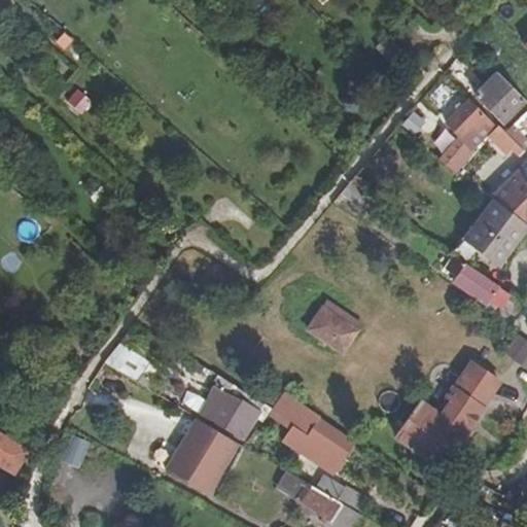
[(349,0),(348,0),(330,0),(340,9),(349,0)]
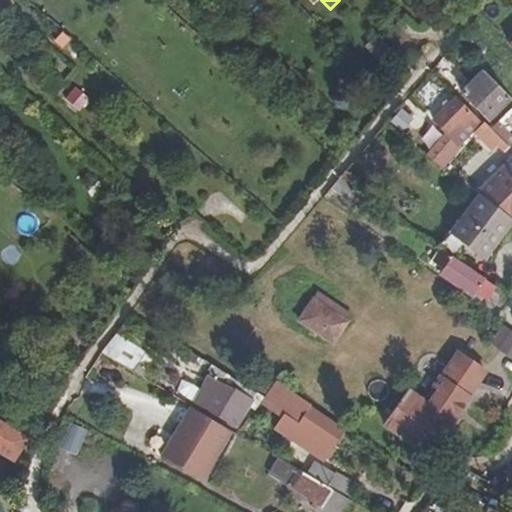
[(386,66),(395,57),(378,40),(369,49),(386,66)]
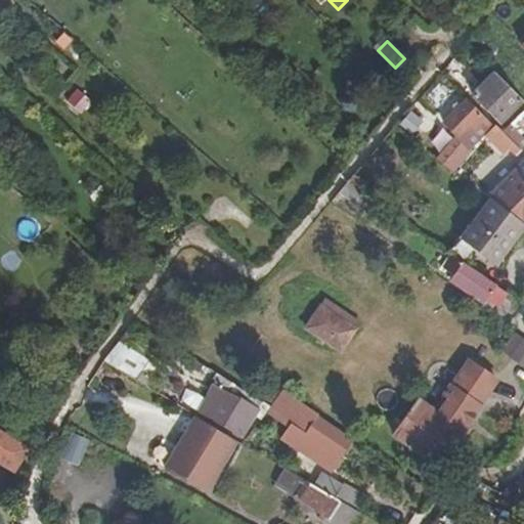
[(498,117),(520,96),(494,71),(474,91),(498,117)]
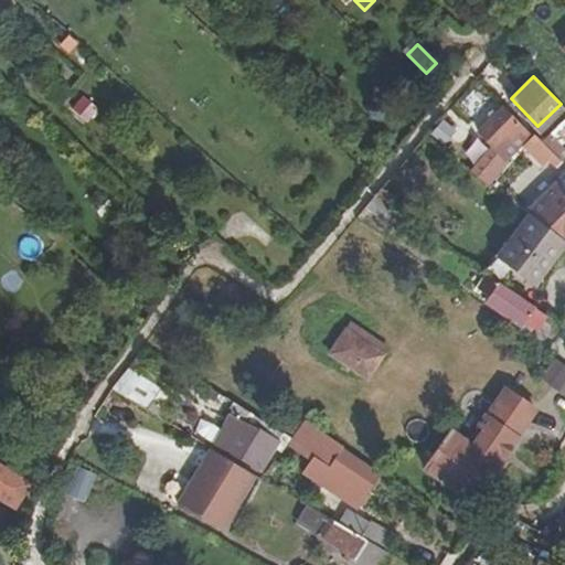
[(507,158),(530,134),(502,107),(479,131),(507,158)]
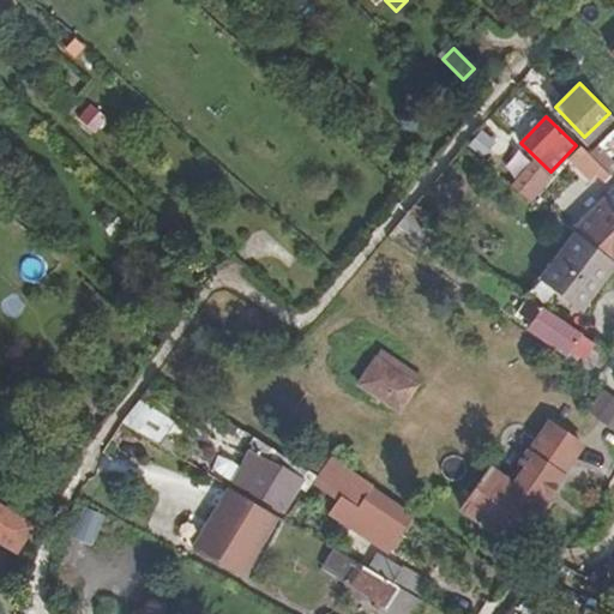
[(613,127),(589,152),(613,176),(613,158),(611,155),(613,150),(613,127)]
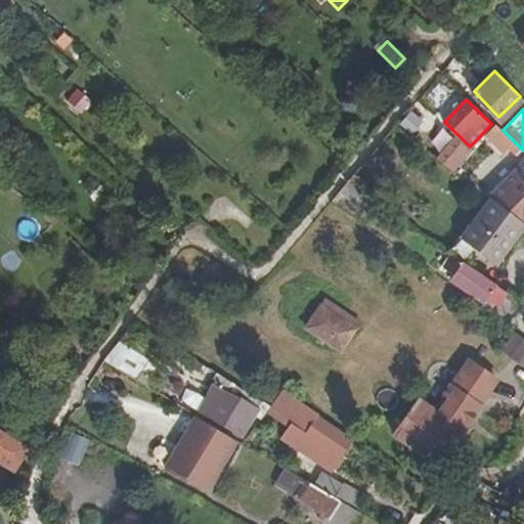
[(495,123),(484,138),(506,156),(509,150),(516,157),(523,150),(503,130),(495,123)]
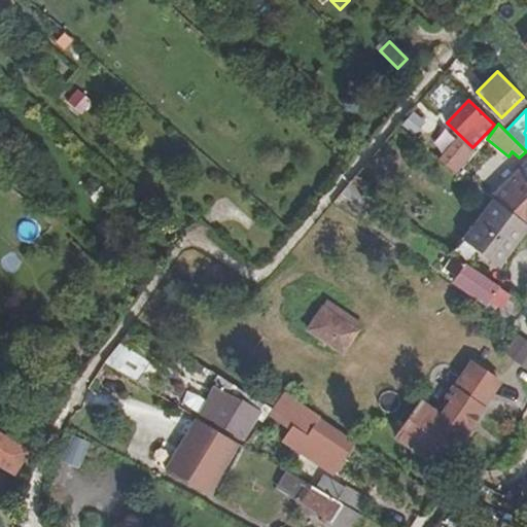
[(526,224),(526,164),(491,198),(526,224)]
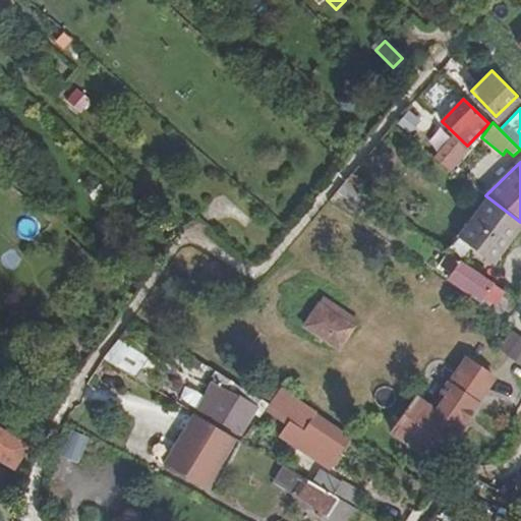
[(485,195),(484,194),(454,234),(488,261),(520,222),(485,195)]
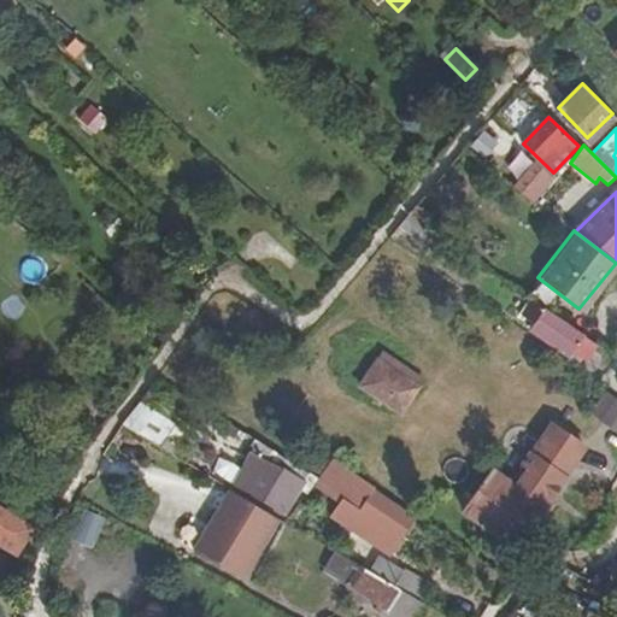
[(591,344),(544,310),(530,329),(560,351),(564,346),(580,358),(591,344)]
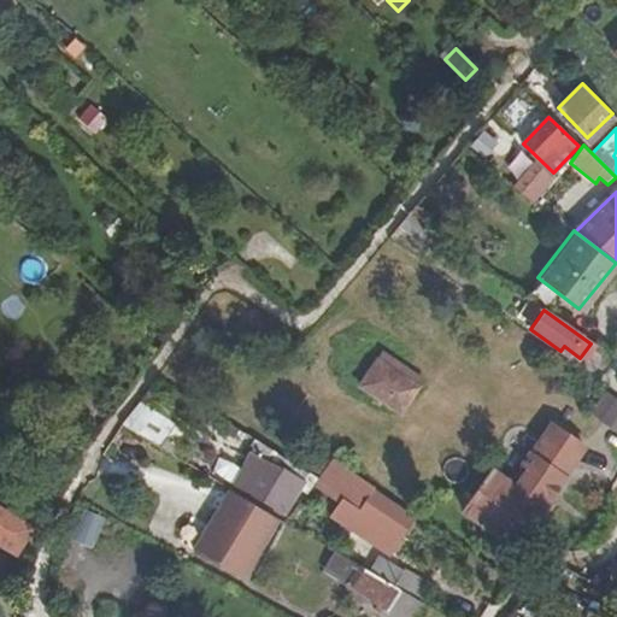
[(393,416),(413,387),(374,360),(354,389),(393,416)]
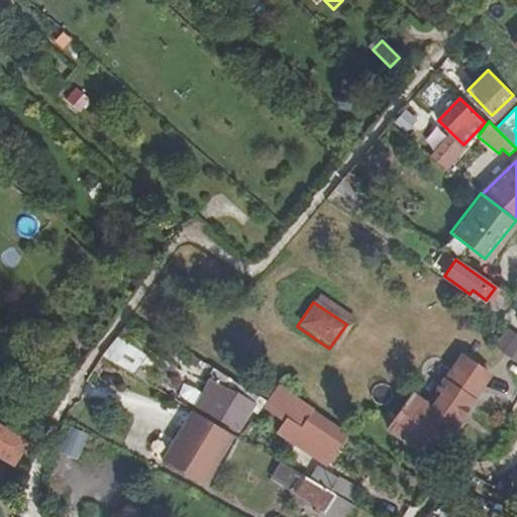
[(100,355),(142,380),(142,371),(150,358),(115,337),(100,355)]
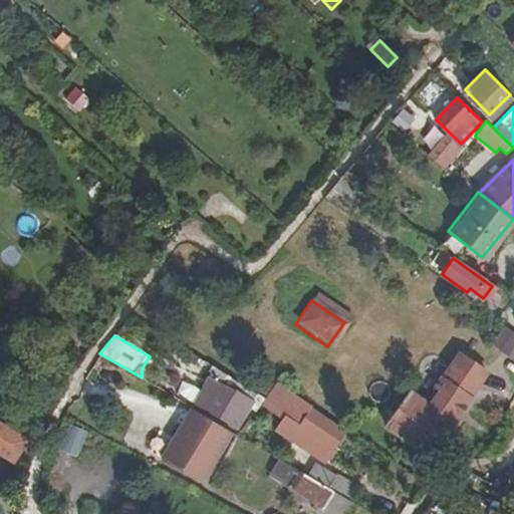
[(432,457),(454,423),(453,423),(469,397),(468,397),(483,370),(456,353),(440,379),(439,378),(424,405),(408,395),(384,428),(432,457)]
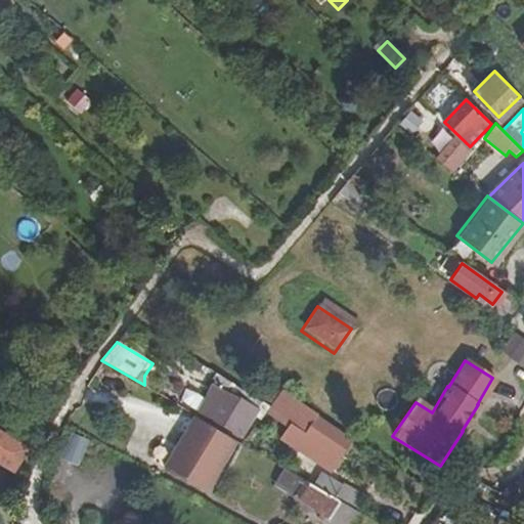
[(260,417),(271,399),(222,372),(199,409),(241,434),(253,412),(260,417)]
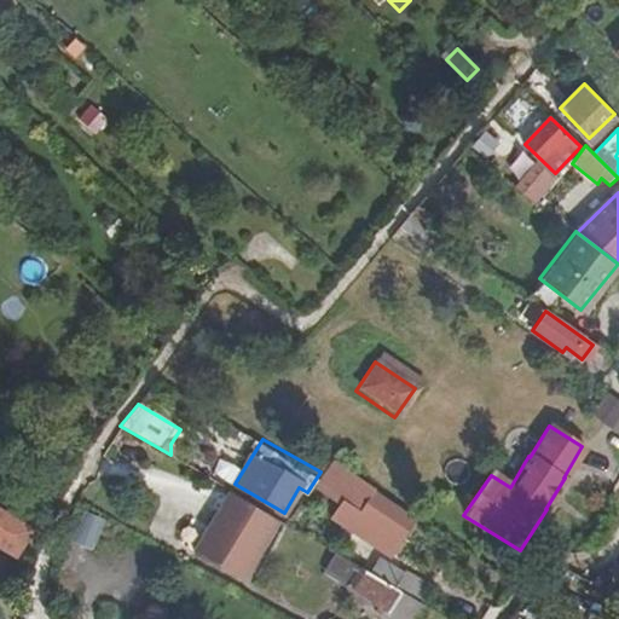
[(276,539),(285,522),(230,490),(194,550),(241,578),(266,534),(276,539)]
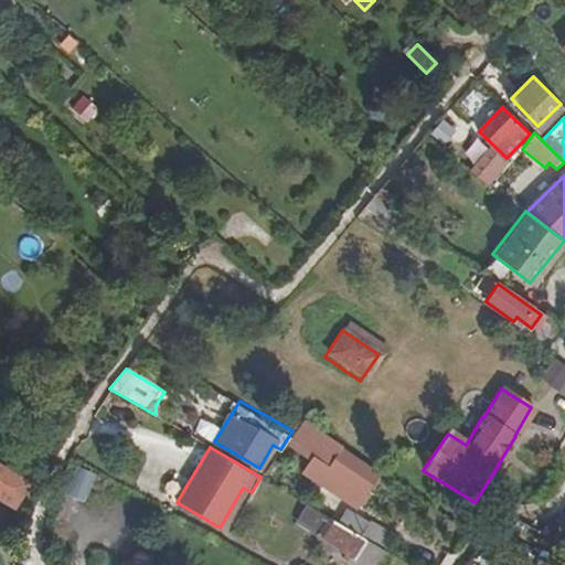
[(322,454),(311,471),(363,501),(373,483),(322,454)]
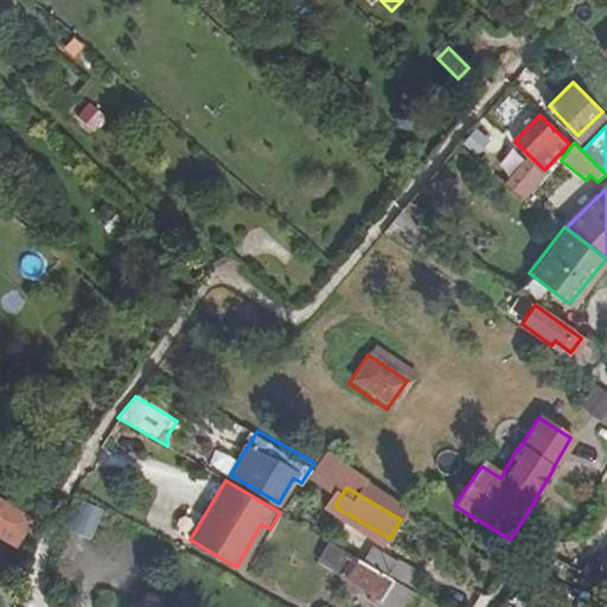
[(0,537),(12,544),(27,522),(0,504),(0,537)]
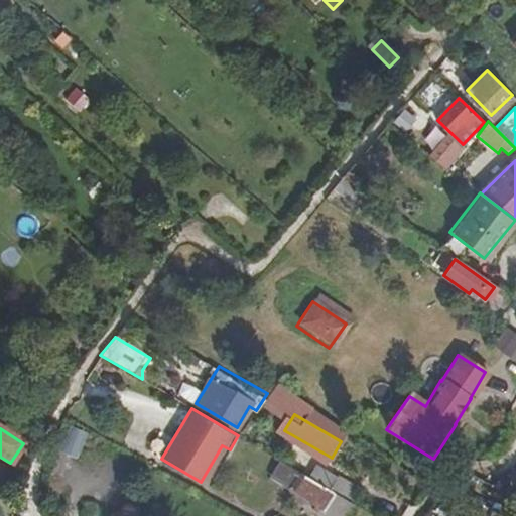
[(337,515),(342,515),(351,501),(278,459),(270,473),(290,485),(288,488),(337,515)]
